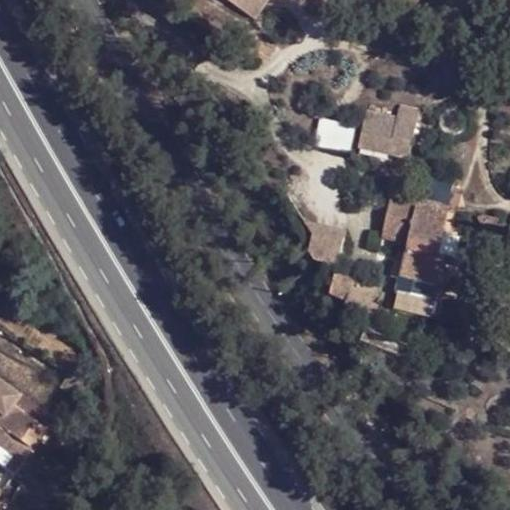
[(229,0),(227,3),(258,23),(273,0),(229,0)]
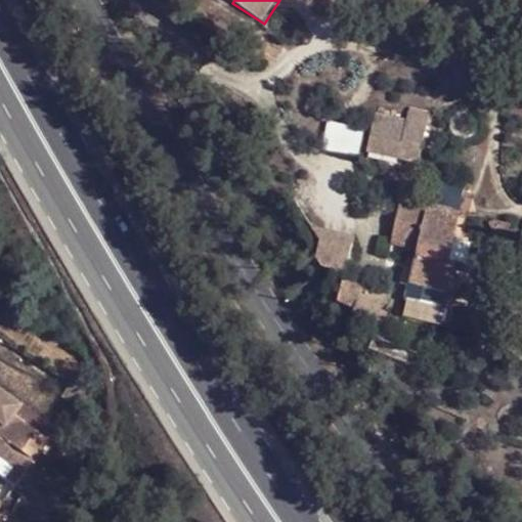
[(405,120),(374,114),(365,158),(419,168),(430,114),(407,109),(405,120)]
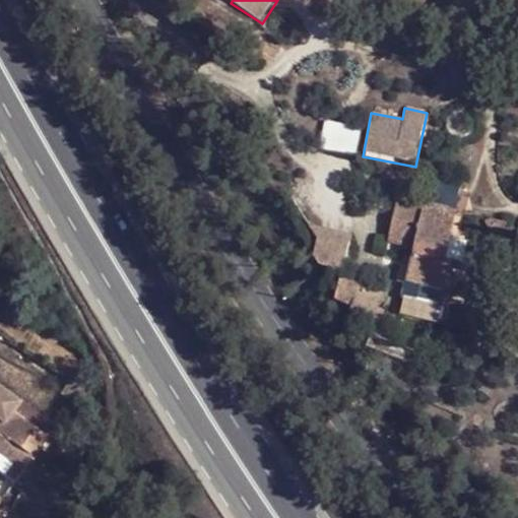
[(354,159),(362,126),(325,119),(318,152),(354,159)]
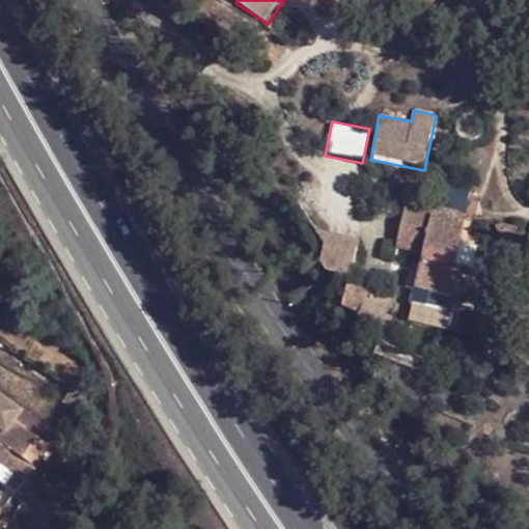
[(444,289),(468,216),(412,198),(398,241),(415,247),(407,276),(444,289)]
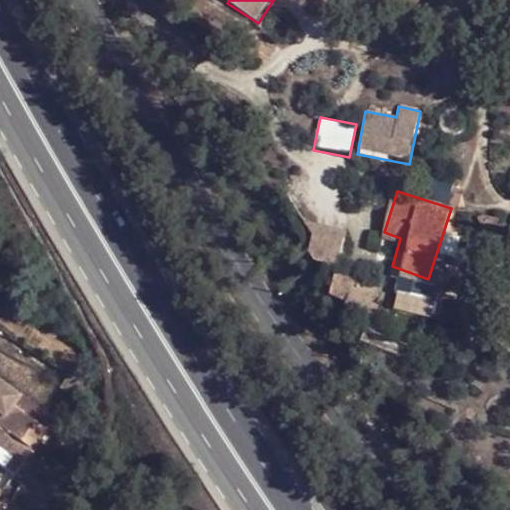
[(308,227),(308,262),(341,262),(341,227),(308,227)]
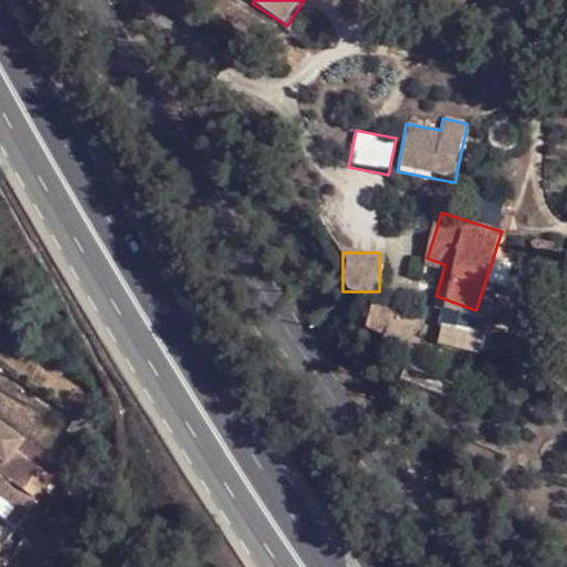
[(418,329),(404,356),(433,364),(444,344),(418,329)]
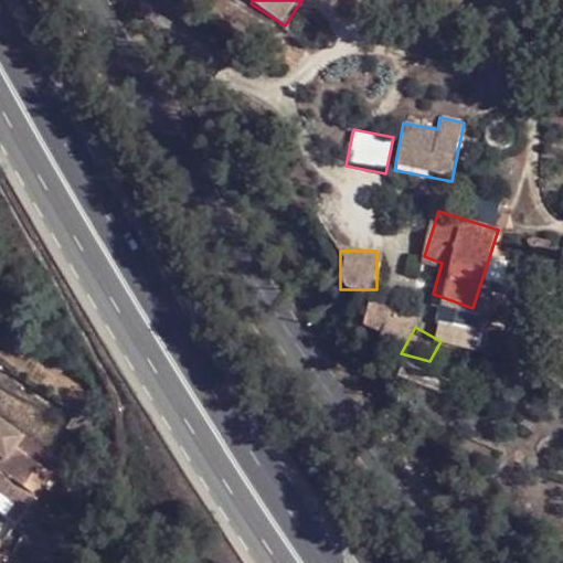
[(396,360),(418,380),(429,361),(401,353),(396,360)]
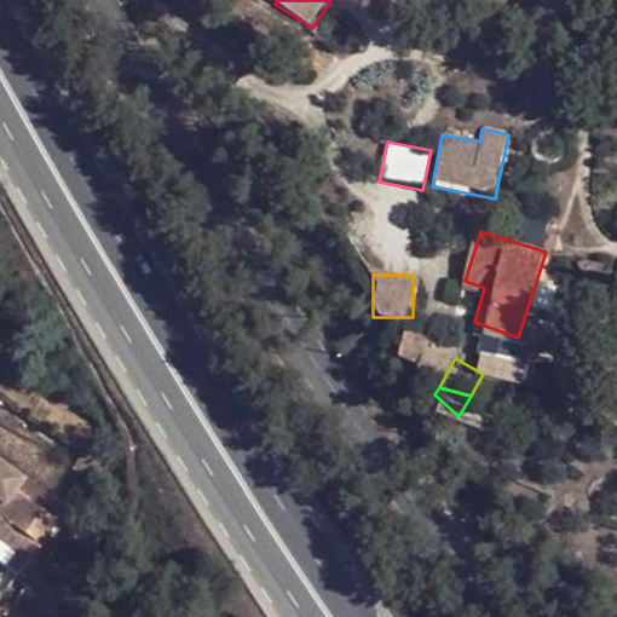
[(457,419),(459,416),(434,395),(430,404),(457,419)]
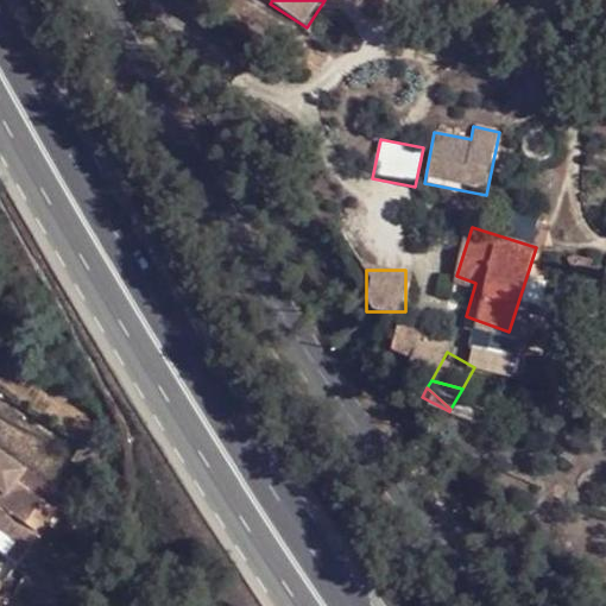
[(603,418),(605,410),(605,401),(591,396),(585,412),(603,418)]
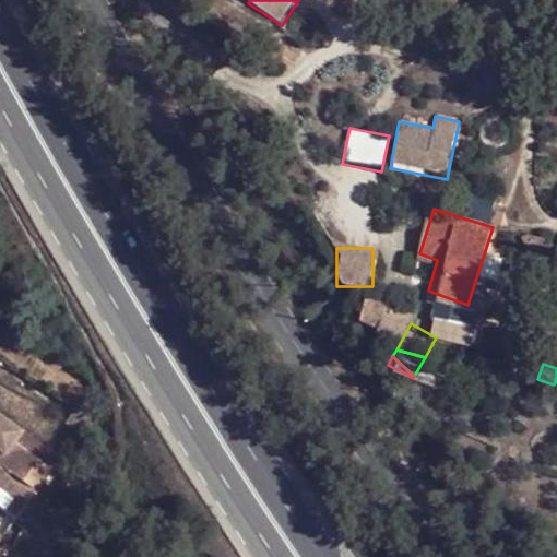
[(0,487),(23,509),(67,462),(0,411),(0,487)]
